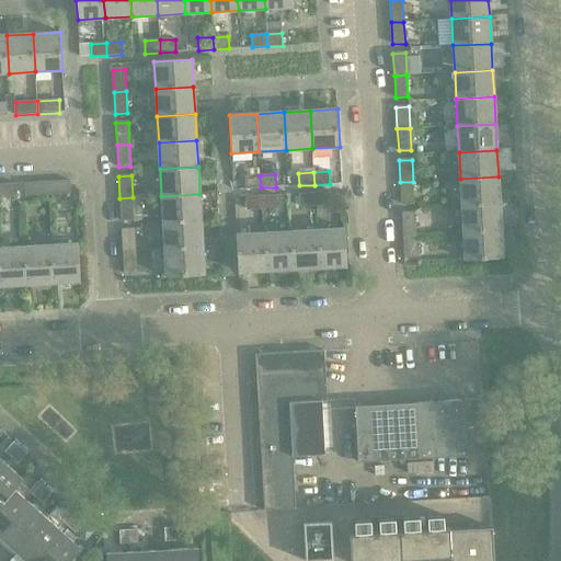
[(261,187),(260,175),(244,176),(245,189),(261,187)]
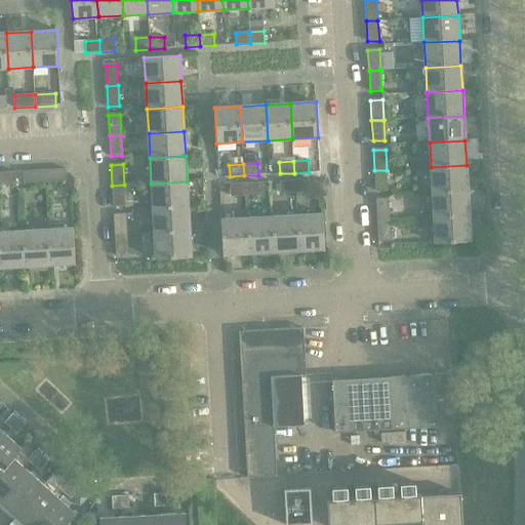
[(467,165),(431,167),(433,193),(468,191),(467,165)]
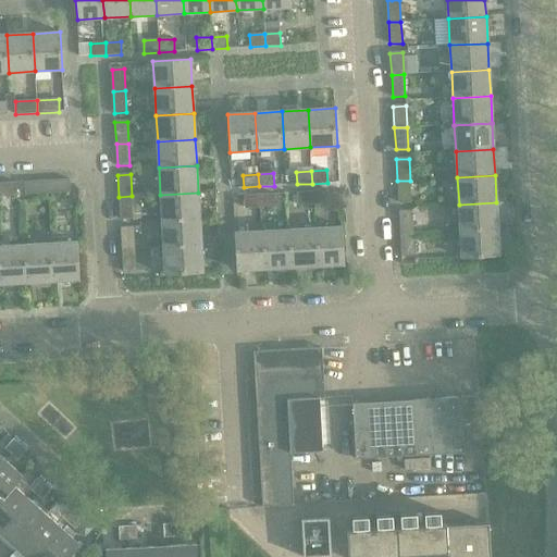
[(69,180),(47,181),(48,194),(70,193),(69,180)]
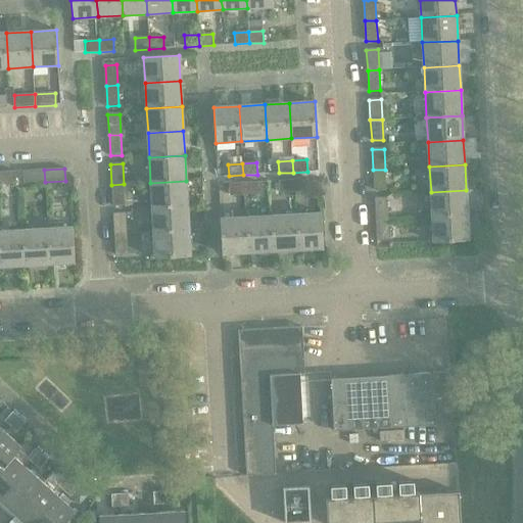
[(45,182),(44,170),(24,171),(25,183),(45,182)]
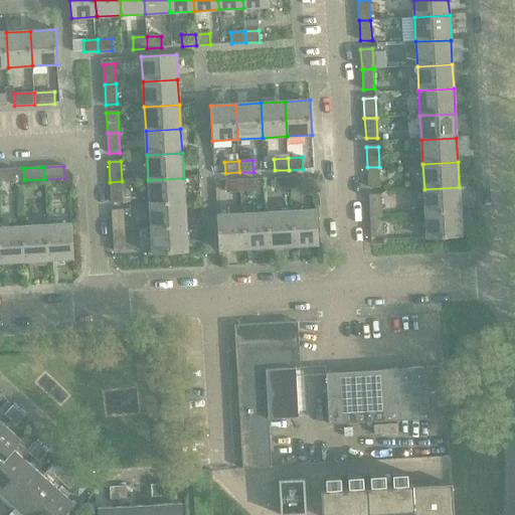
[(379,167),(367,167),(368,187),(380,187),(379,167)]
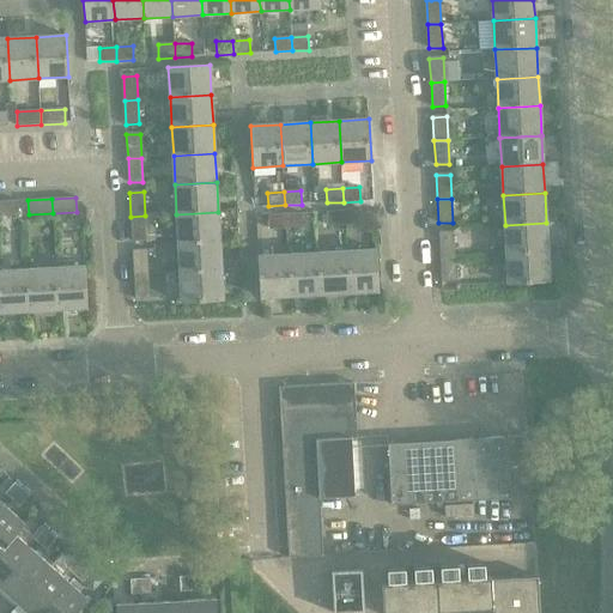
[(17,201),(0,201),(0,216),(18,216),(17,201)]
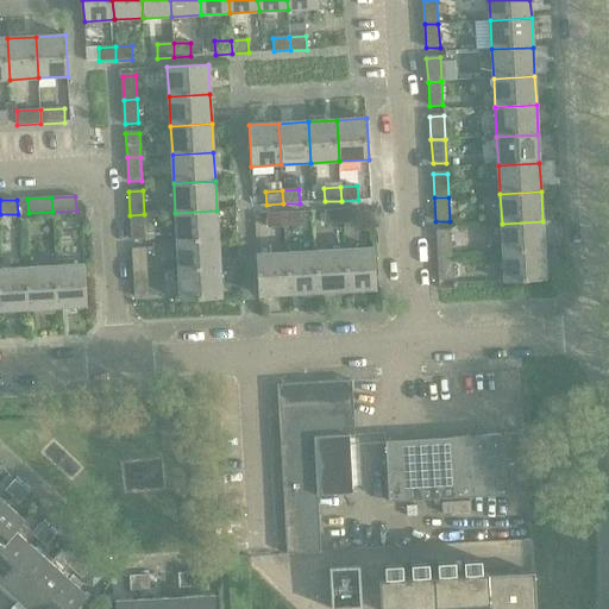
[(343,224),(341,209),(325,211),(326,225),(343,224)]
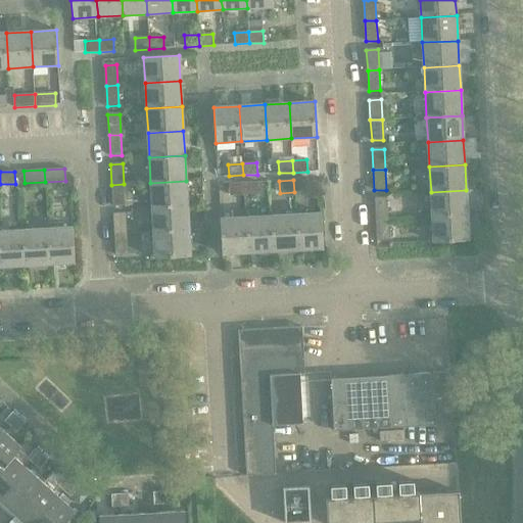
[(307,180),(293,180),(294,192),(308,191),(307,180)]
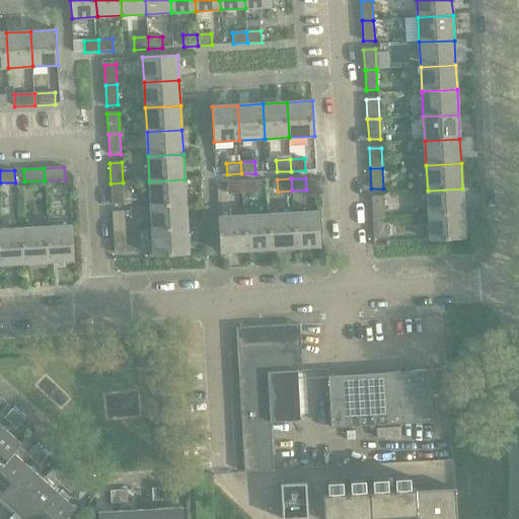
[(184,179),(149,181),(151,206),(186,204),(184,179)]
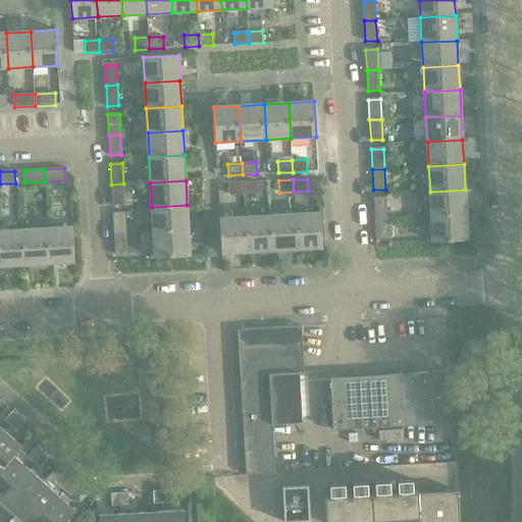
[(258,181),(244,183),(244,195),(258,194),(258,181)]
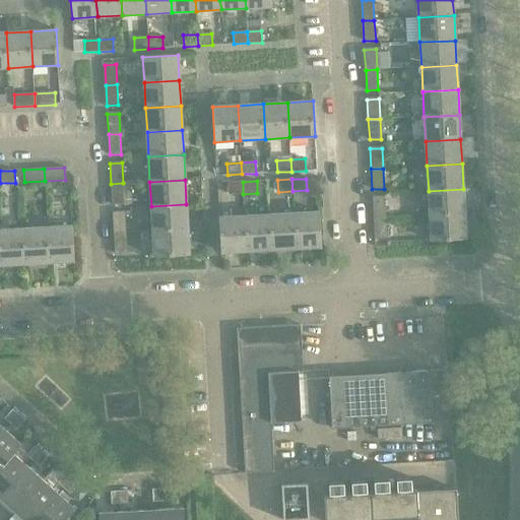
[(243,194),(243,182),(229,183),(229,195),(243,194)]
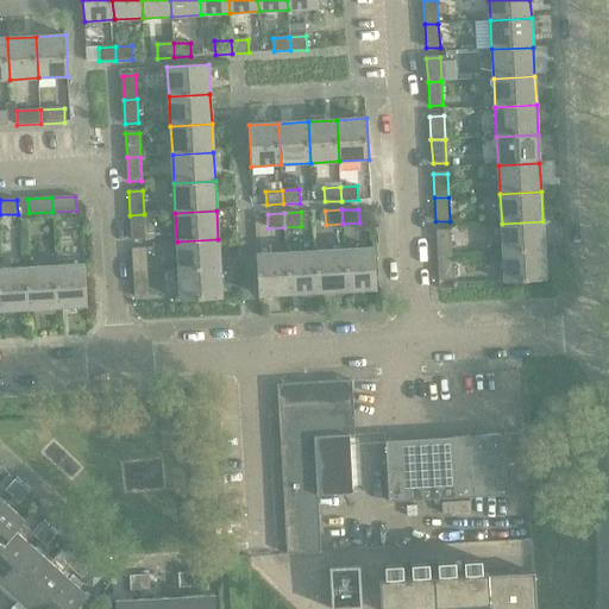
[(144,214),(130,215),(131,239),(145,238),(144,214)]
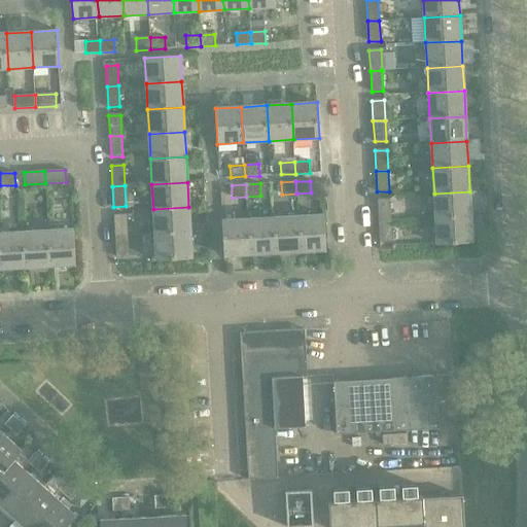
[(469,191),(434,194),(435,218),(471,216),(469,191)]
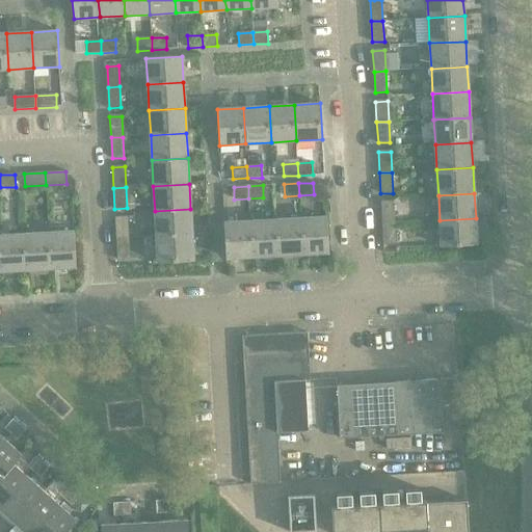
[(381,203),(382,223),(395,222),(393,202),(381,203)]
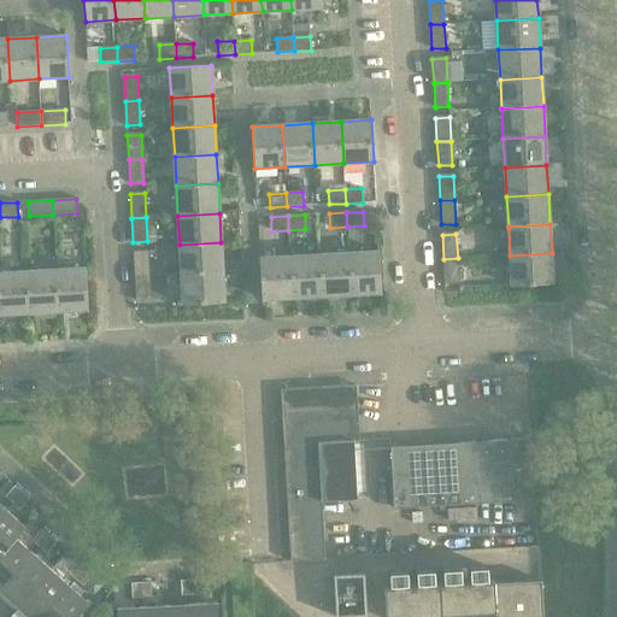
[(221,242),(180,245),(181,275),(223,272),(221,242)]
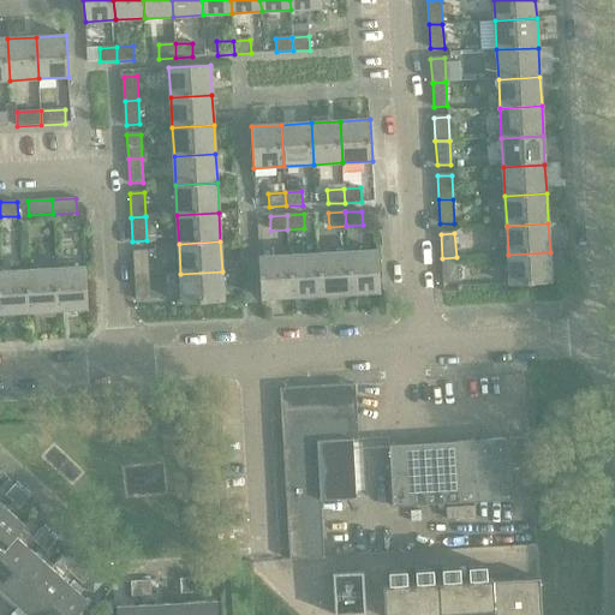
[(133,252),(135,276),(149,275),(148,251),(133,252)]
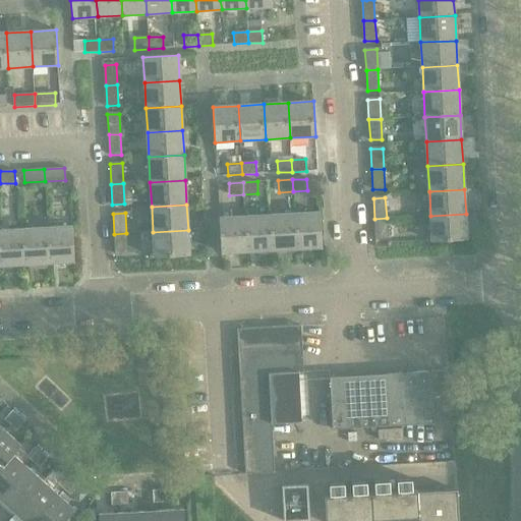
[(320,213),(294,214),(296,248),(322,247),(320,213)]
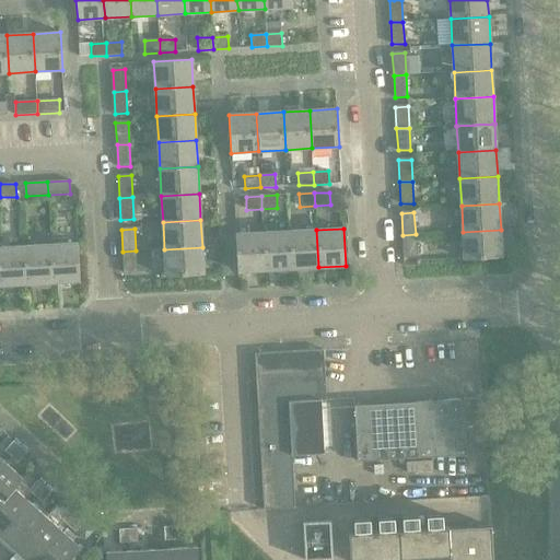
[(316,230),(290,231),(292,269),(318,267),(316,230)]
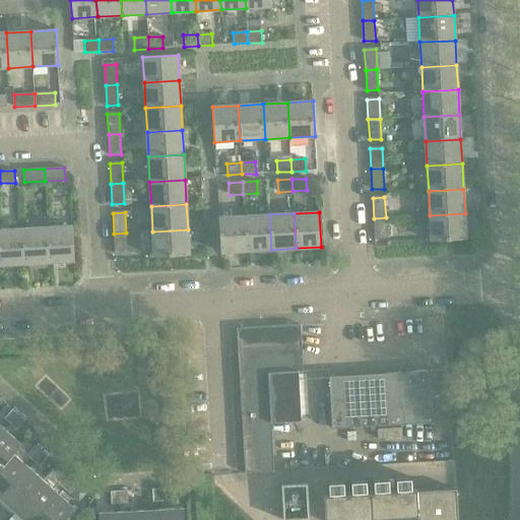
[(465,213),(430,215),(431,241),(466,239),(465,213)]
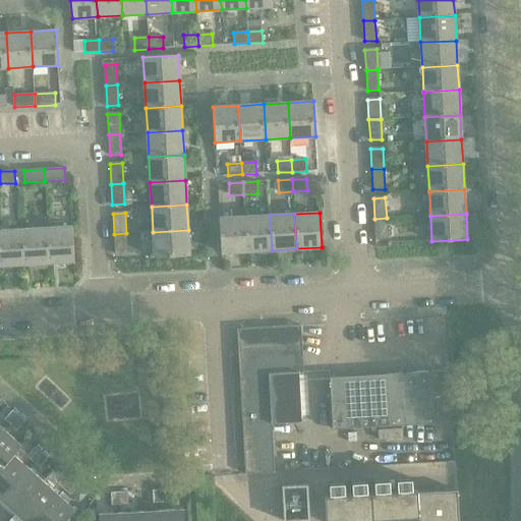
[(270,215),(244,217),(246,251),(272,250),(270,215)]
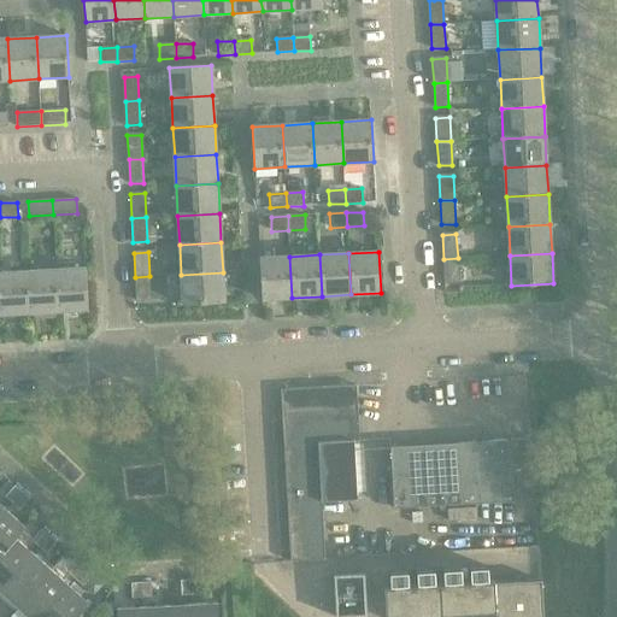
[(292,298),(289,257),(259,258),(262,300),(292,298)]
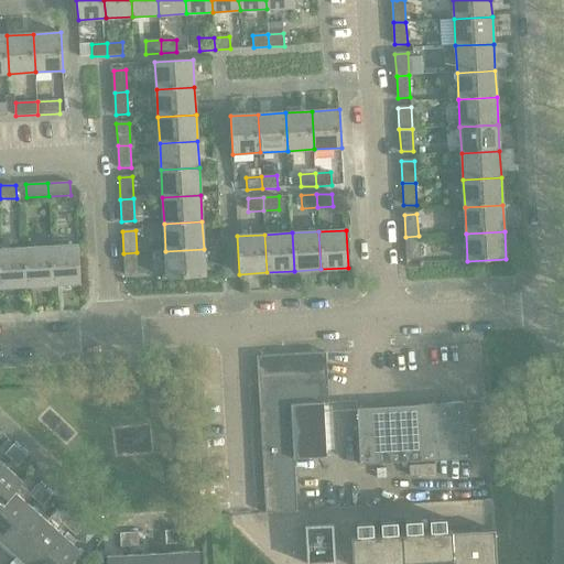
[(419,236),(405,237),(407,259),(420,258),(419,236)]
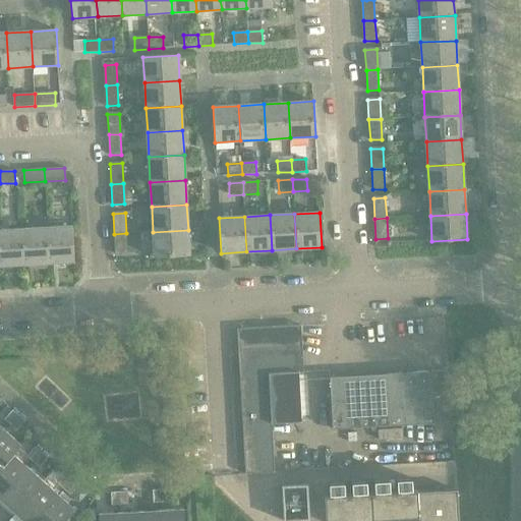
[(72,226),(47,228),(49,263),(74,262),(72,226)]
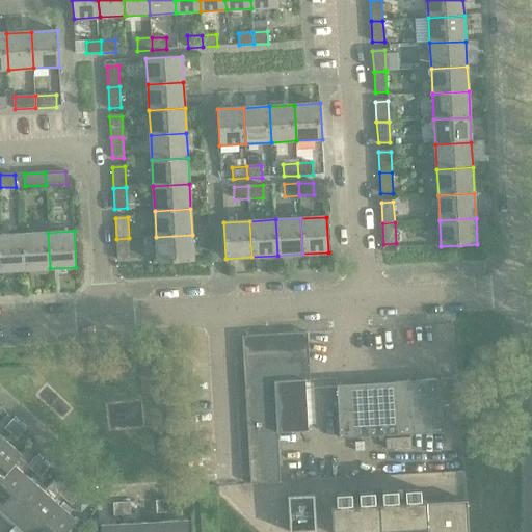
[(48,233),(23,234),(25,270),(50,268),(48,233)]
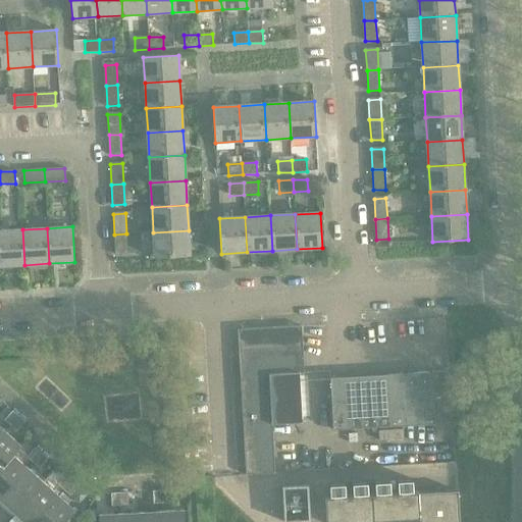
[(22,229),(0,230),(0,266),(24,265),(22,229)]
